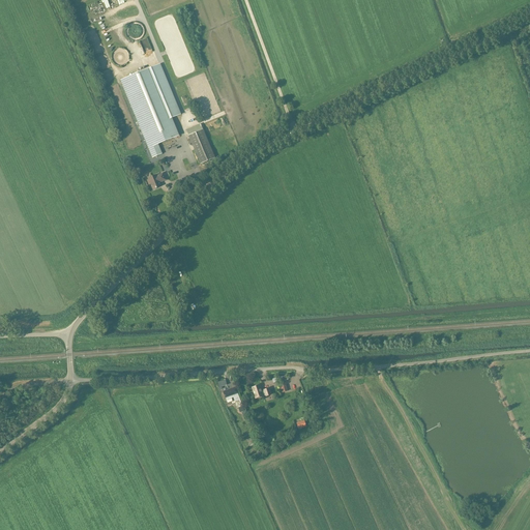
[(147,37),(140,41),(145,55),(153,52),(147,37)]
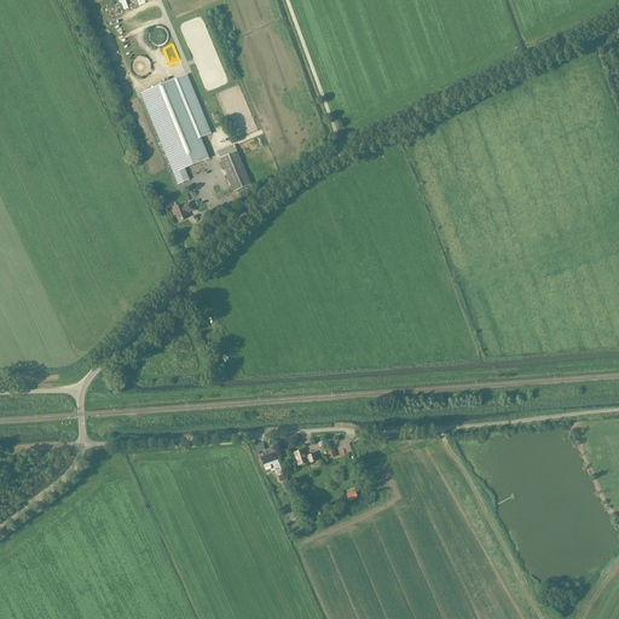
[(140,93),(178,184),(187,180),(184,169),(209,158),(201,138),(210,134),(186,75),(140,93)]
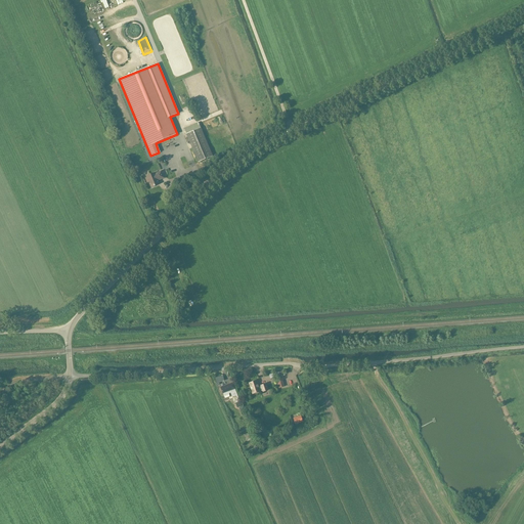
[(184,129),(199,163),(213,157),(201,128),(198,123),(184,129)]
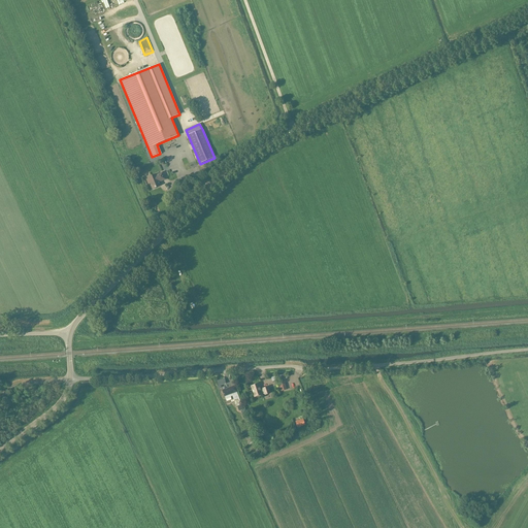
[(149,177),(149,178),(146,179),(149,184),(151,183),(153,189),(160,186),(159,182),(165,179),(162,173),(156,175),(156,174),(149,177)]
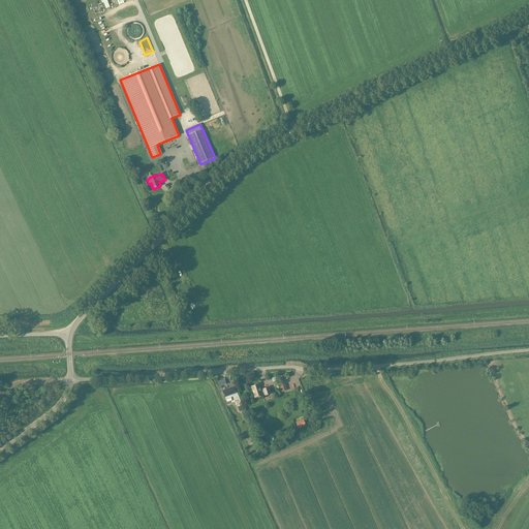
[(259,384),(252,386),(255,398),(265,395),(265,397),(272,395),(269,387),(262,390),(262,391),(261,392),(259,384)]
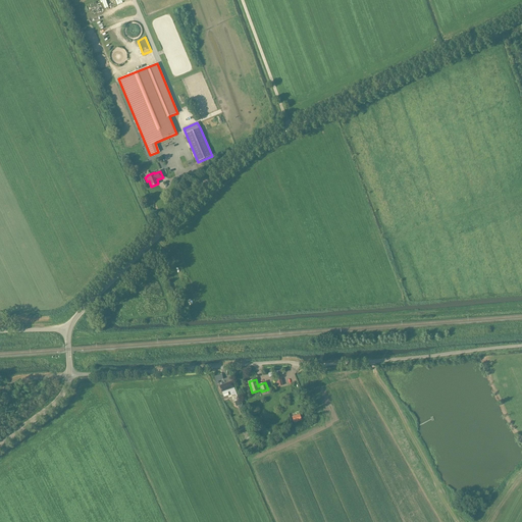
[(220,386),(223,395),(228,394),(228,392),(230,392),(233,402),(239,400),(233,386),(232,387),(230,382),(220,386)]
